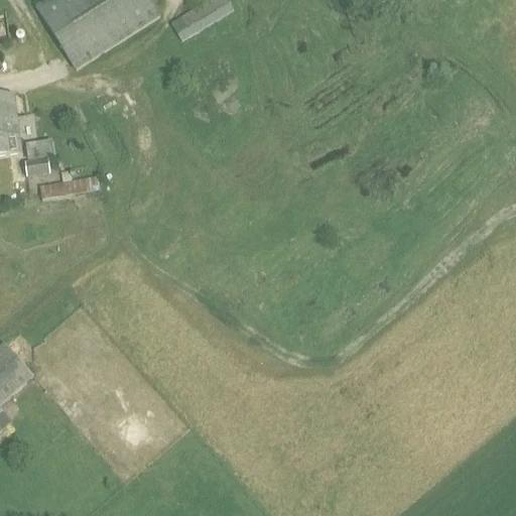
[(49,0),(35,9),(77,73),(162,18),(150,0),(49,0)]
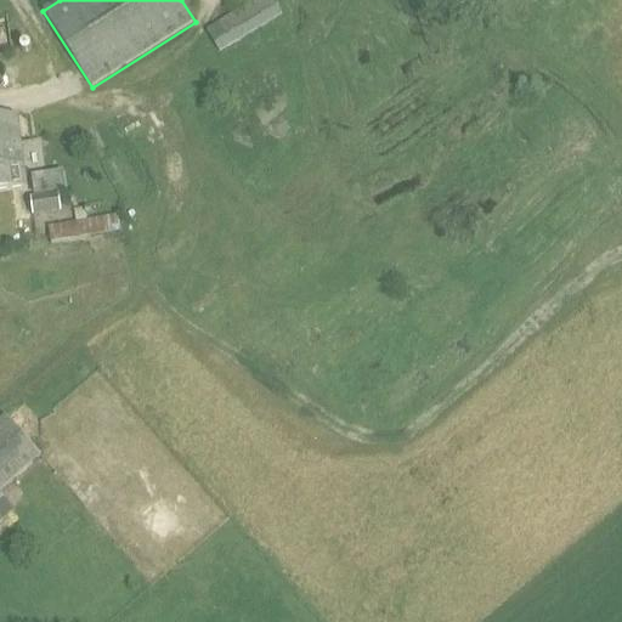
[(256,0),(207,30),(221,55),(283,16),(273,0),(256,0)]
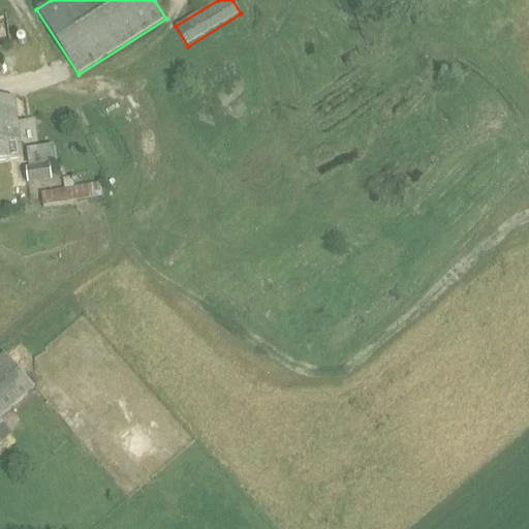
[(0,162),(24,159),(16,99),(0,100),(0,162)]
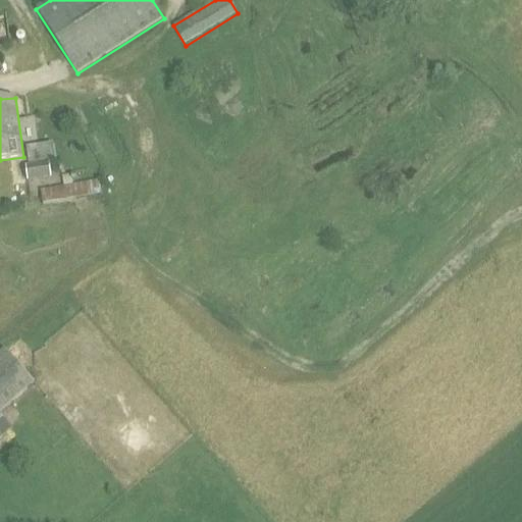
[(25,166),(27,181),(52,178),(49,162),(25,166)]
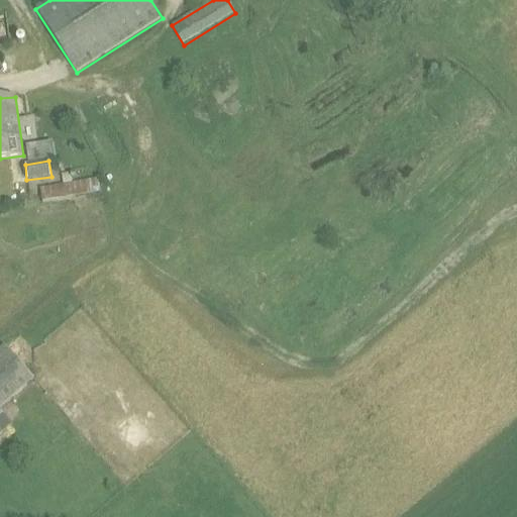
[(40,189),(42,203),(101,194),(99,180),(40,189)]
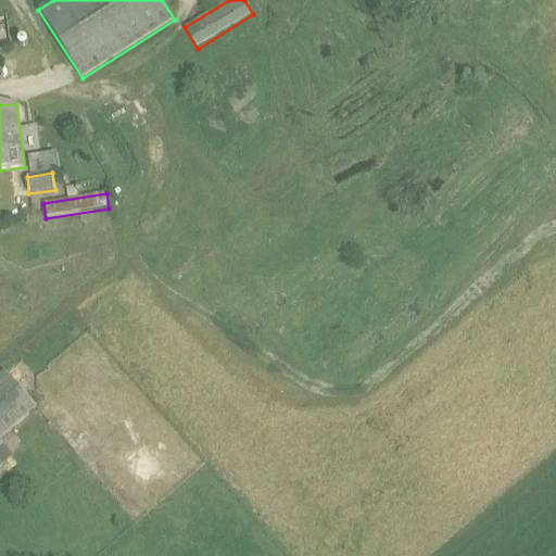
[(0,377),(0,440),(37,409),(5,373),(0,377)]
